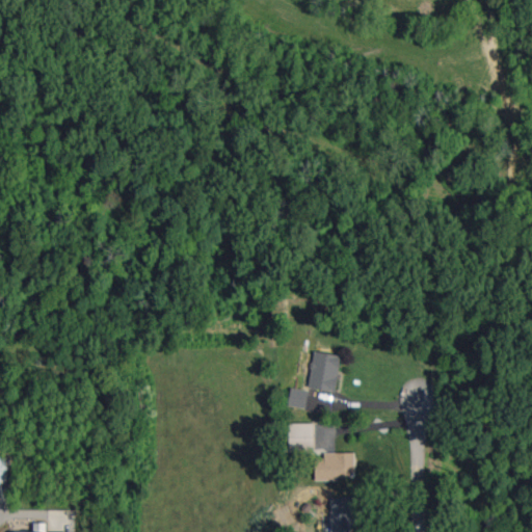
[(309,389),(336,392),(341,354),(314,351),(309,389)]
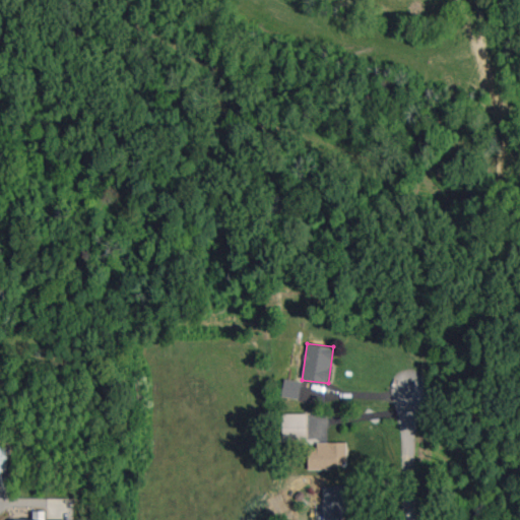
[(281,396),(300,398),(301,381),(283,379),(281,396)]
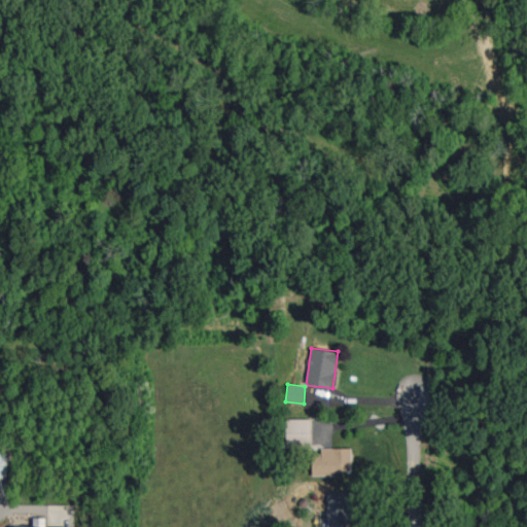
[(310,419),(279,419),(280,448),(311,447),(310,419)]
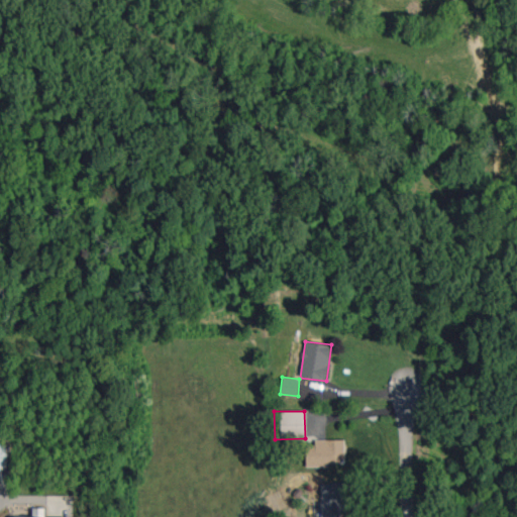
[(345,464),(344,439),(315,440),(315,444),(305,445),(306,466),(345,464)]
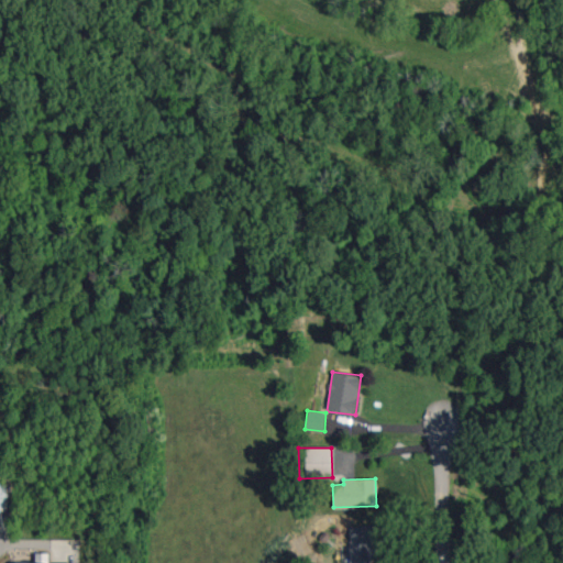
[(350,562),(371,562),(371,558),(376,558),(376,526),(350,526),(350,562)]
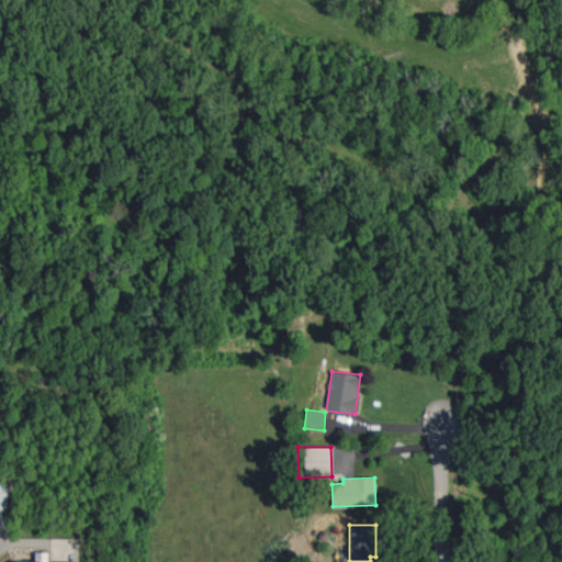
[(48,561),(48,552),(35,552),(35,561),(48,561)]
